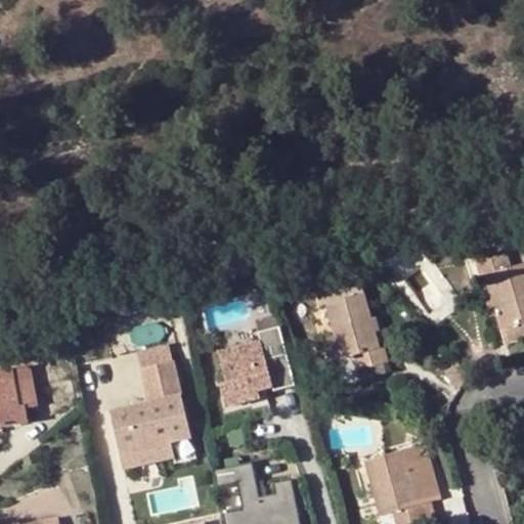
[(501,330),(523,322),(523,263),(508,268),(505,255),(475,263),(479,275),(485,275),(501,330)]
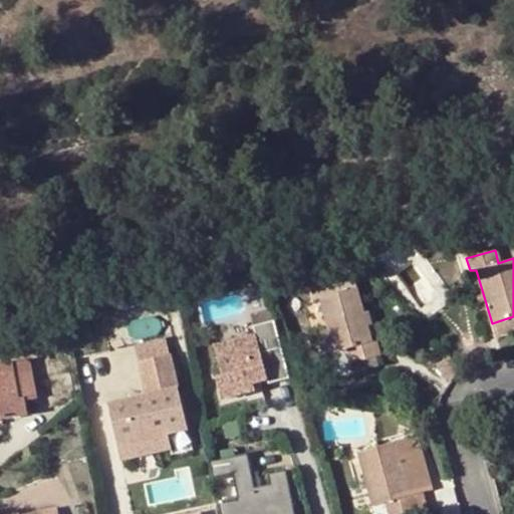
[(371,342),(356,288),(318,297),(334,351),(346,348),(349,363),(380,355),(375,341),(371,342)]
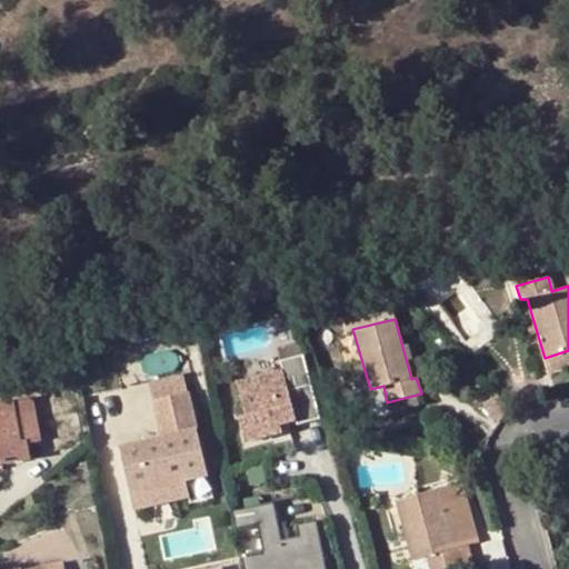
[(290,402),(292,413),(296,427),(316,421),(301,360),(280,365),(273,341),(240,351),(247,378),(236,379),(241,398),(232,399),(242,435),(261,429),(259,422),(256,411),(290,402)]
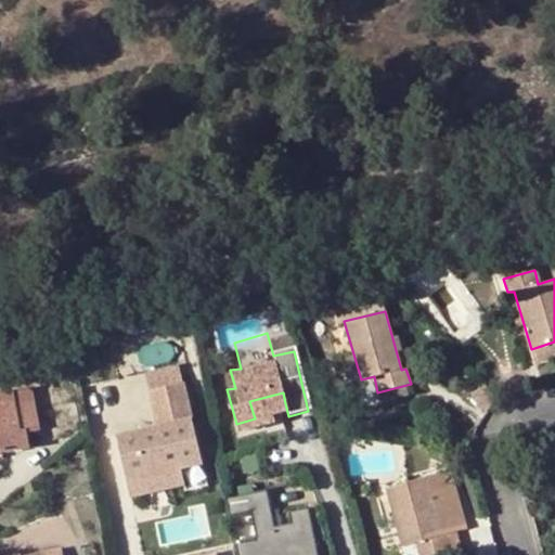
[(554,357),(554,341),(531,349),(534,362),(554,357)]
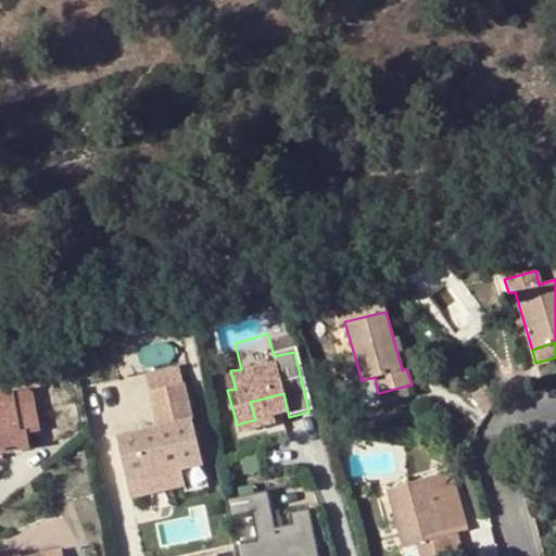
[(357,381),(364,403),(380,400),(378,393),(375,377),(362,380),(357,381)]
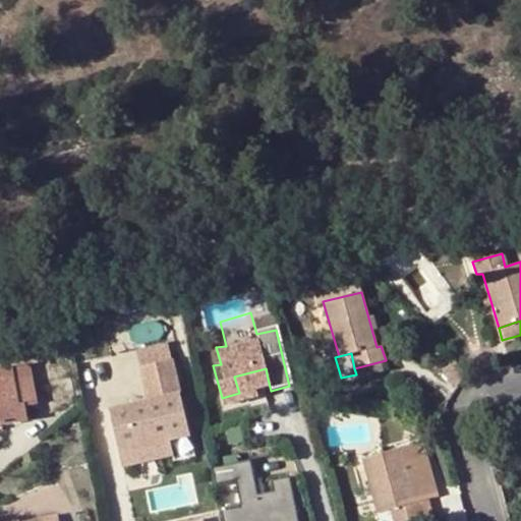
[(141,367),(145,382),(166,377),(163,363),(141,367)]
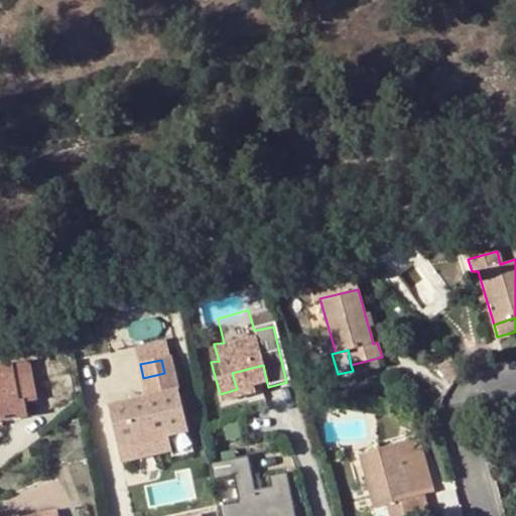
[(0,422),(25,418),(22,403),(37,400),(30,362),(0,367),(0,422)]
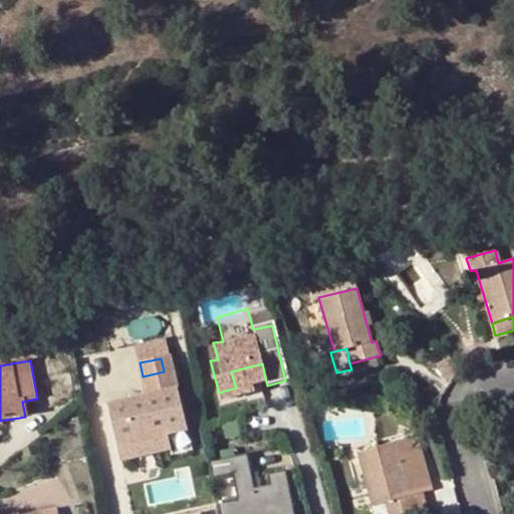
[(234,381),(264,373),(262,363),(231,371),(234,381)]
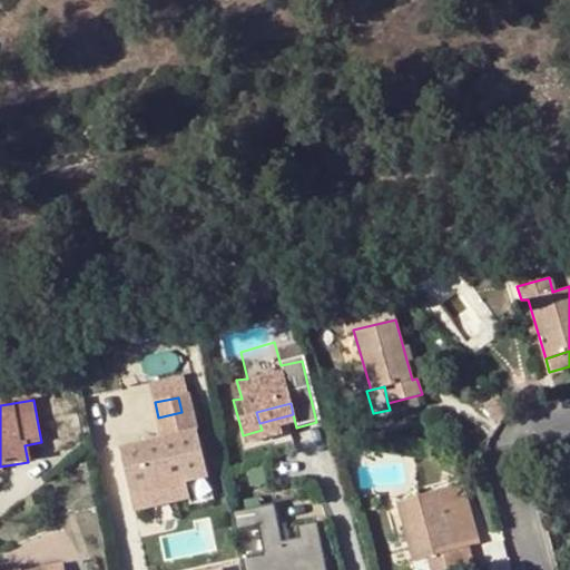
[(170,484),(184,481),(204,477),(189,411),(182,412),(158,418),(153,419),(156,439),(118,446),(129,498),(172,490),(170,484)]
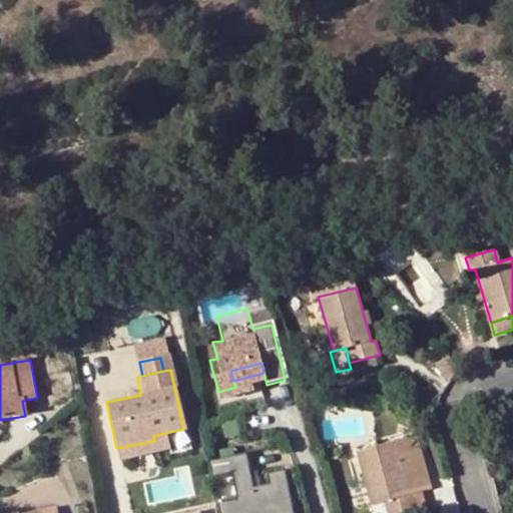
[(169,447),(165,433),(153,436),(154,441),(116,448),(118,458),(169,447)]
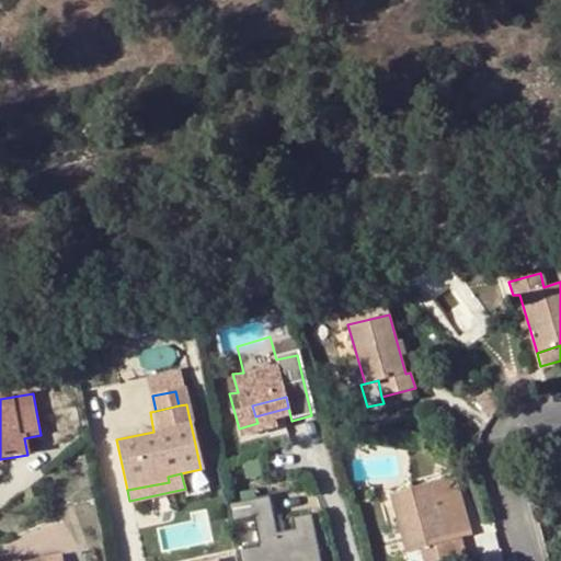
[(457,474),(431,482),(389,494),(407,553),(420,550),(422,560),(437,560),(456,556),(451,541),(473,535),(469,522),(461,517),(459,511),(464,502),(457,474)]
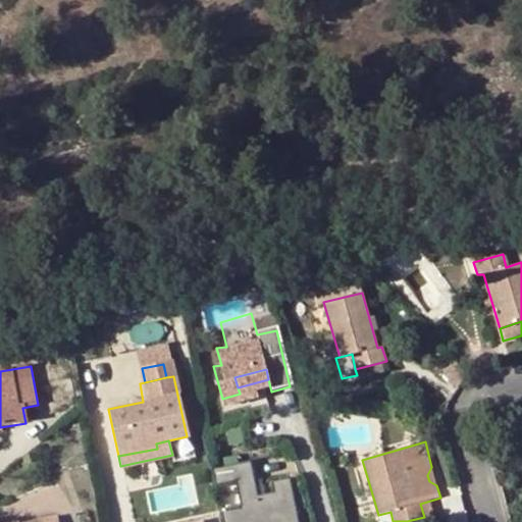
[(250,462),(212,468),(214,483),(233,480),(238,506),(219,509),(221,521),(296,521),(289,479),(270,481),(272,492),(273,499),(257,502),(256,496),(250,462)]
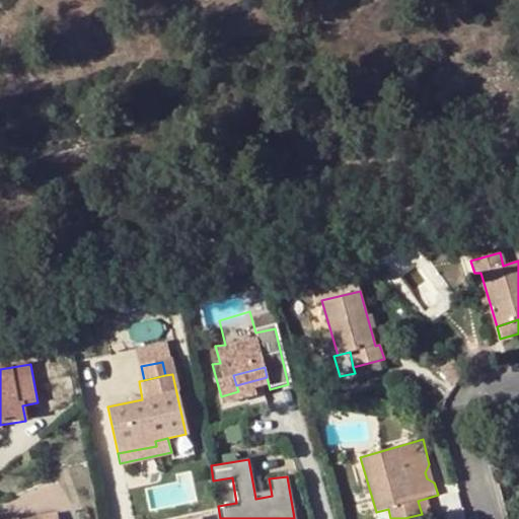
[(429,464),(425,472),(427,478),(434,483),(429,464)]
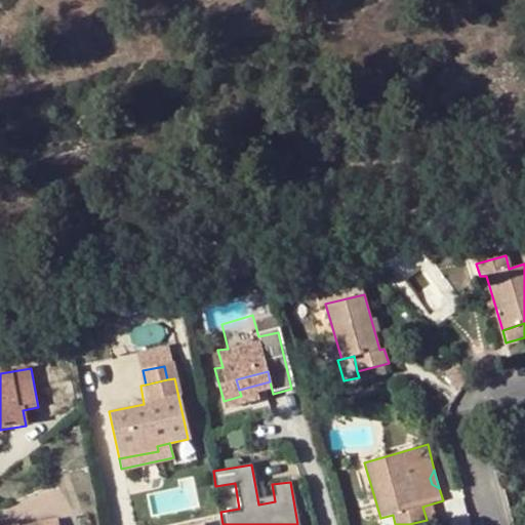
[(274,495),(257,498),(258,505),(275,501),(274,495)]
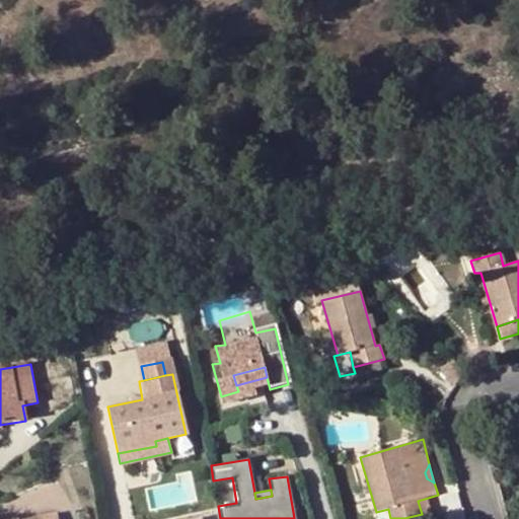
[(418,501),(422,514),(432,511),(428,498),(418,501)]
